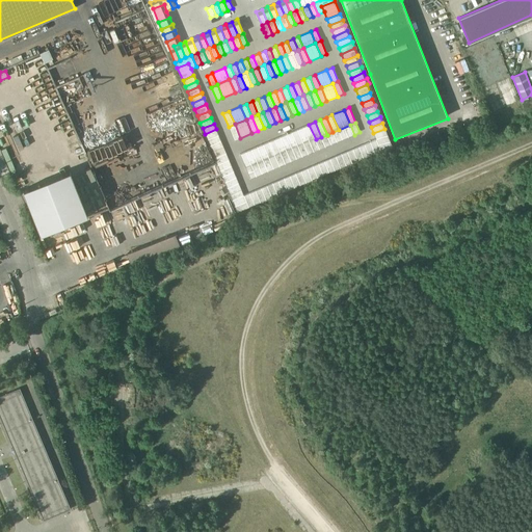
[(235,124),(229,127),(234,140),(240,138),(235,124)]
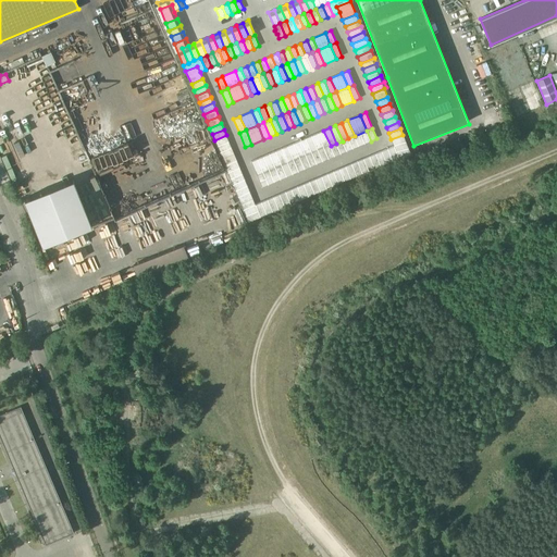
[(323,131),(318,133),(324,149),(331,146),(323,131)]
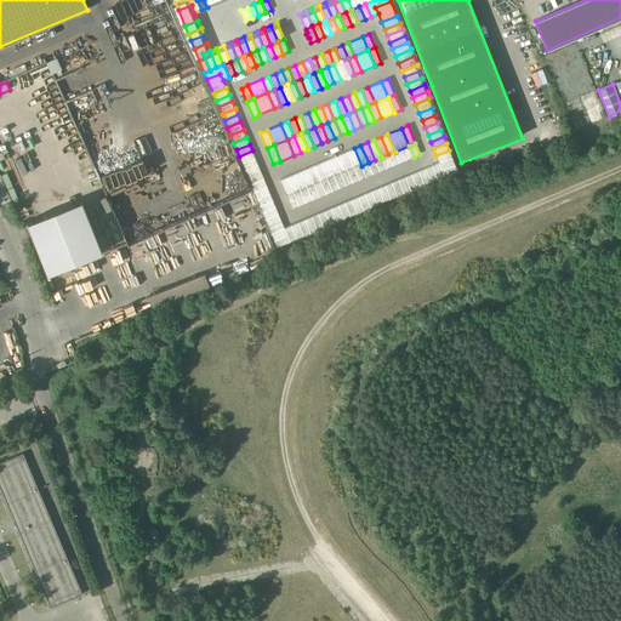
[(409,146),(396,152),(400,163),(414,158),(409,146)]
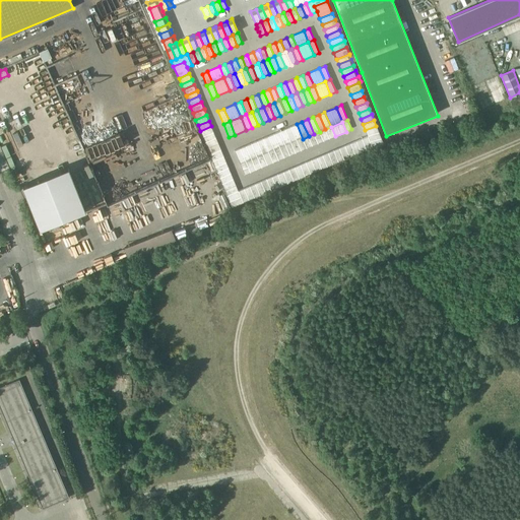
[(297,124),(290,126),(298,141),(303,139),(297,124)]
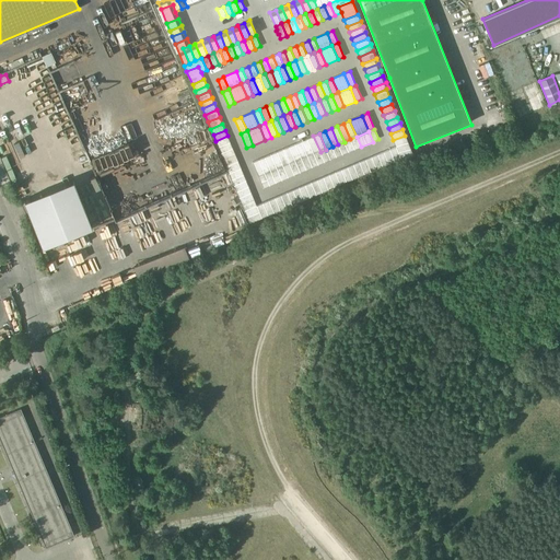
[(228,136),(216,141),(218,147),(230,142),(228,136)]
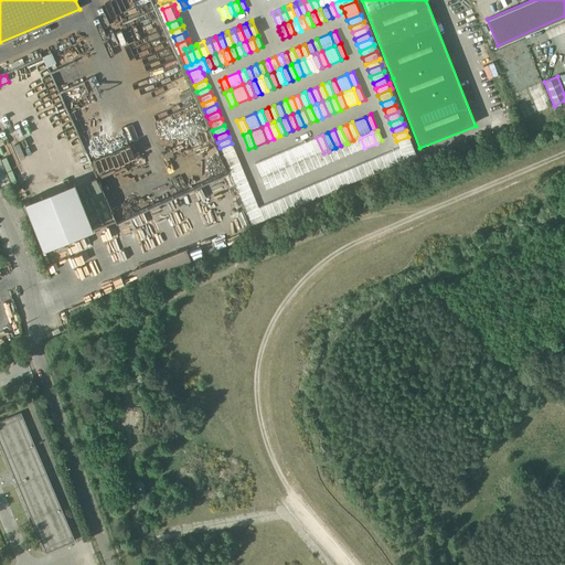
[(316,137),(310,140),(317,156),(323,153),(316,137)]
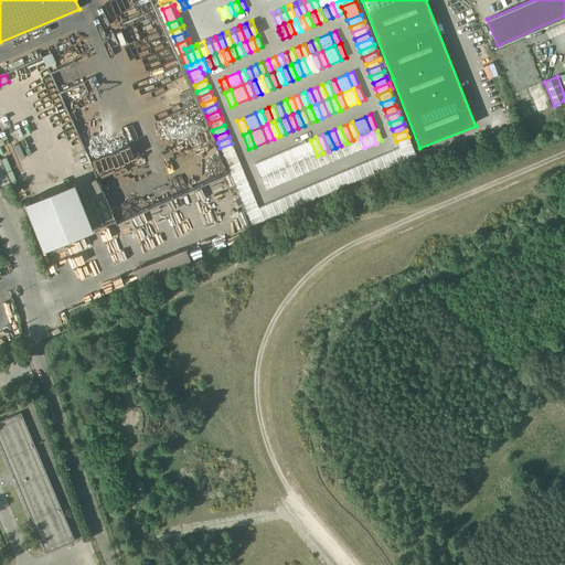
[(408,137),(396,141),(400,148),(402,153),(414,149),(412,142),(408,137)]
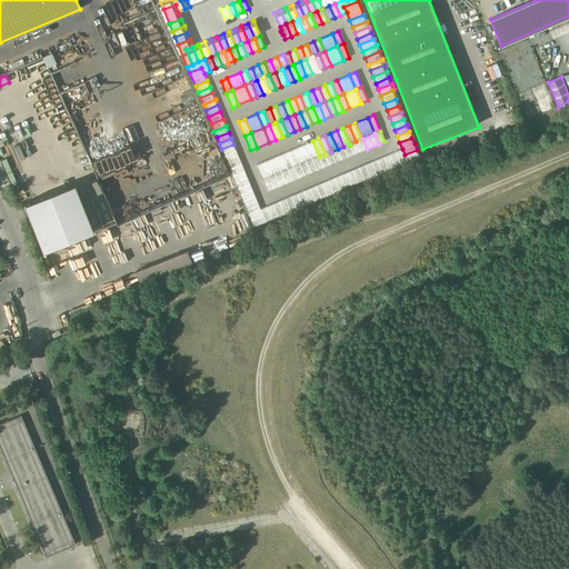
[(362,139),(356,141),(360,152),(367,149),(362,139)]
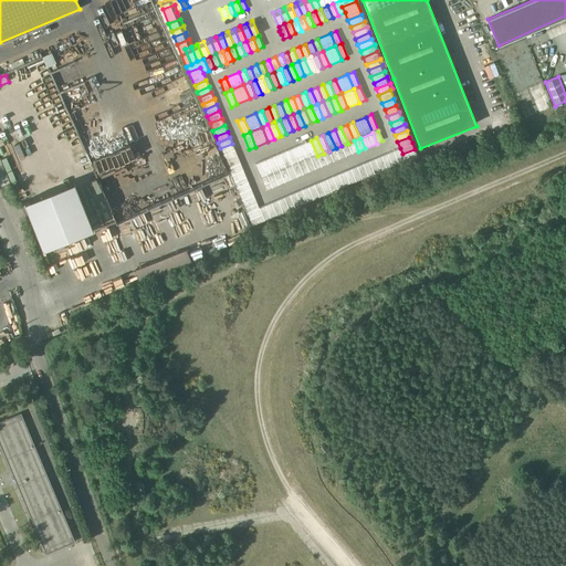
[(311,140),(305,143),(312,159),(317,156),(311,140)]
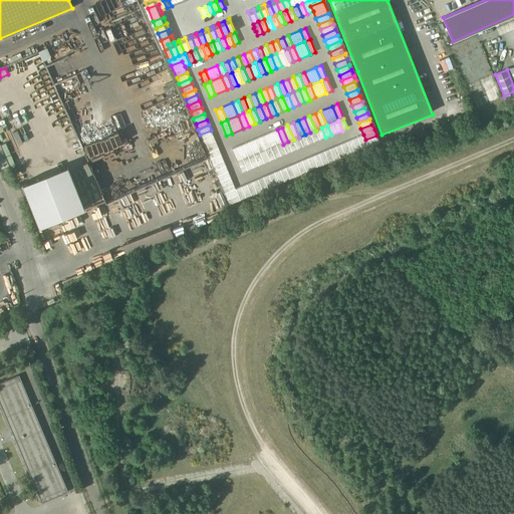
[(321,127),(316,131),(319,140),(325,138),(321,127)]
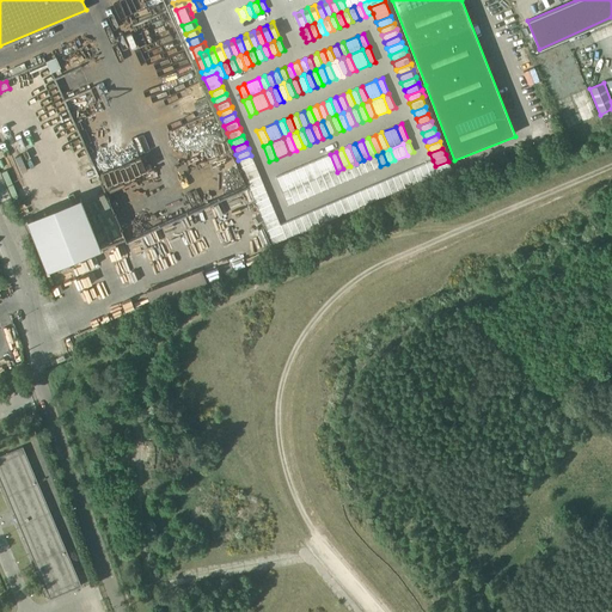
[(330,154),(323,157),(330,175),(337,172),(330,154)]
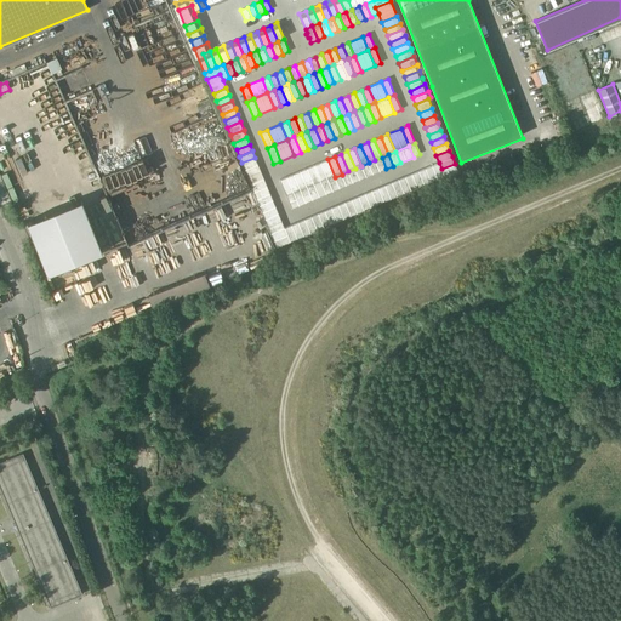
[(255,158),(241,163),(245,170),(258,164),(255,158)]
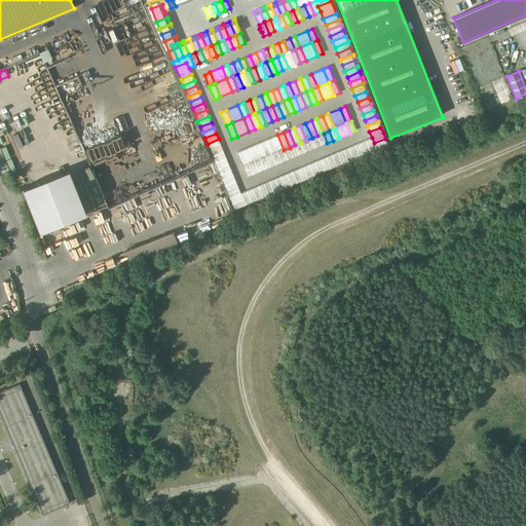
[(324,134),(317,136),(322,145),(327,143),(324,134)]
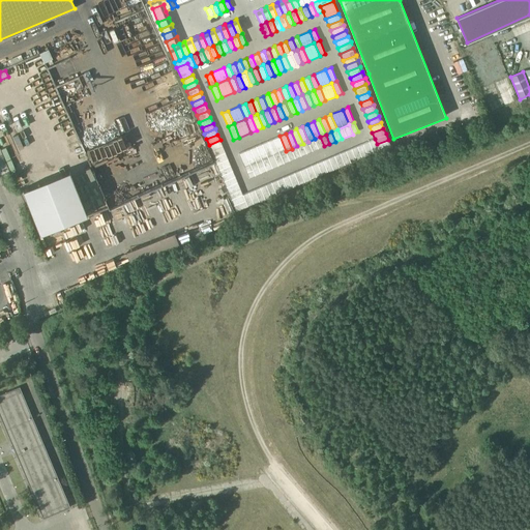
[(280,136),(273,139),(281,153),(286,151),(280,136)]
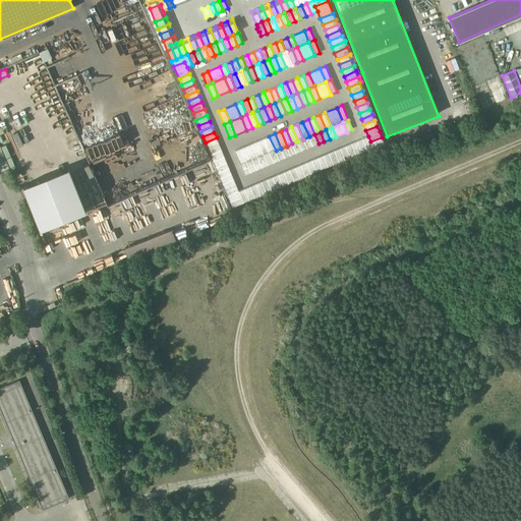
[(314,134),(309,136),(312,147),(319,143),(314,134)]
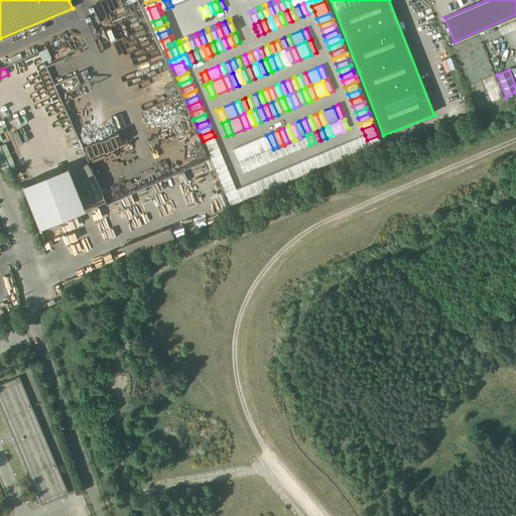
[(266,135),(261,137),(267,152),(273,149),(266,135)]
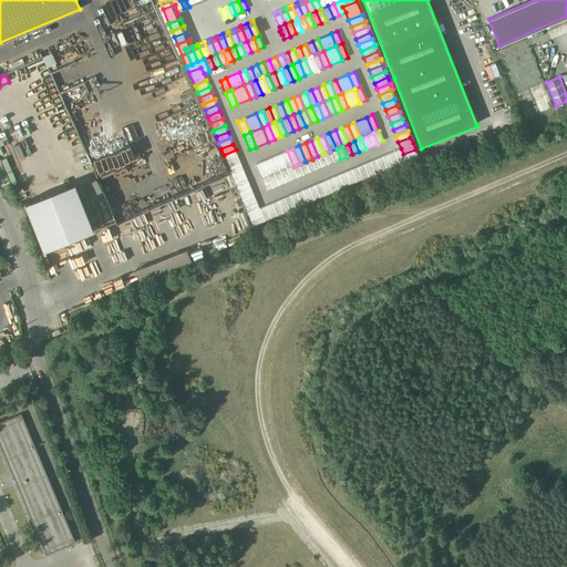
[(337,148),(330,152),(334,162),(340,160),(337,148)]
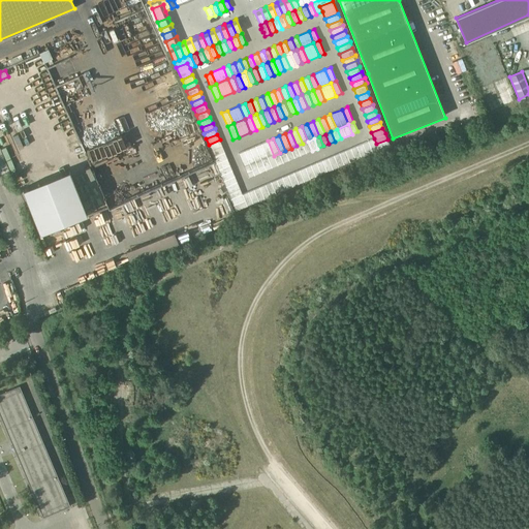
[(374,138),(368,141),(373,152),(379,149),(390,145),(387,139),(376,144),(374,138)]
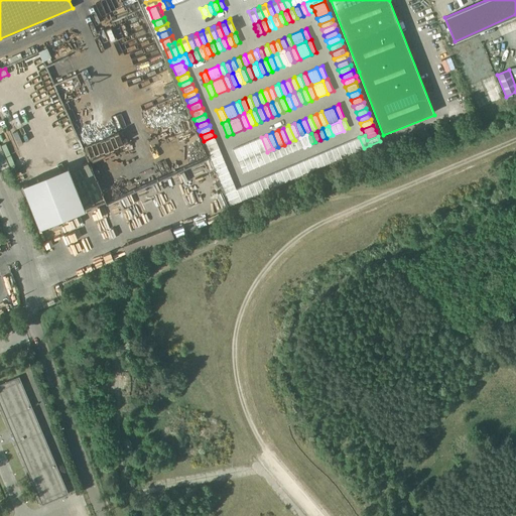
[(215,136),(204,141),(206,147),(217,142),(215,136)]
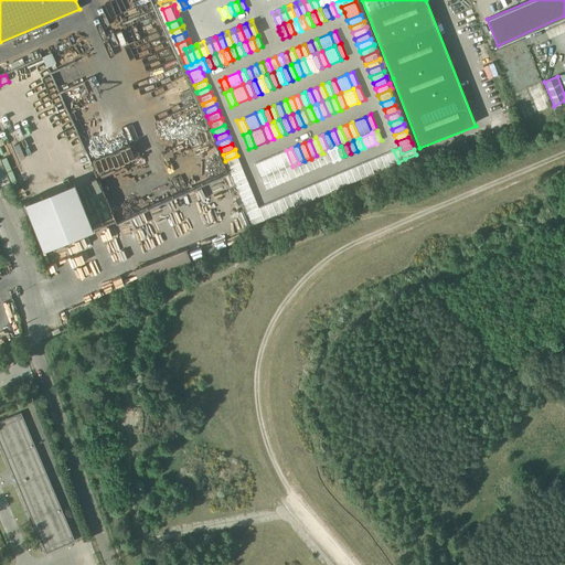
[(286,150),(279,152),(286,169),(292,167),(286,150)]
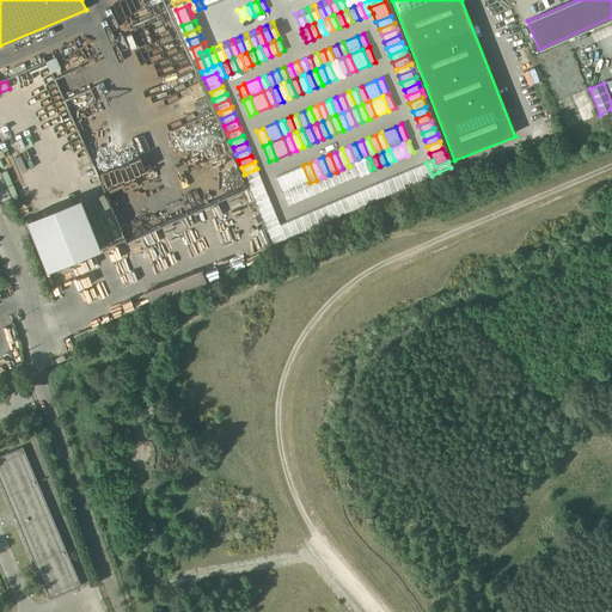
[(426,163),(418,165),(424,178),(432,176),(426,163)]
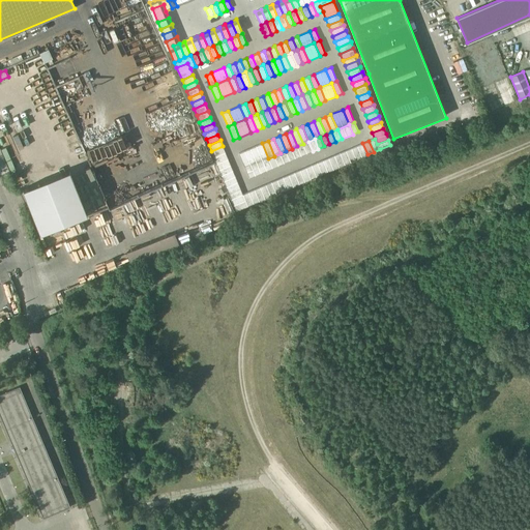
[(308,142),(303,144),(307,153),(313,151),(308,142)]
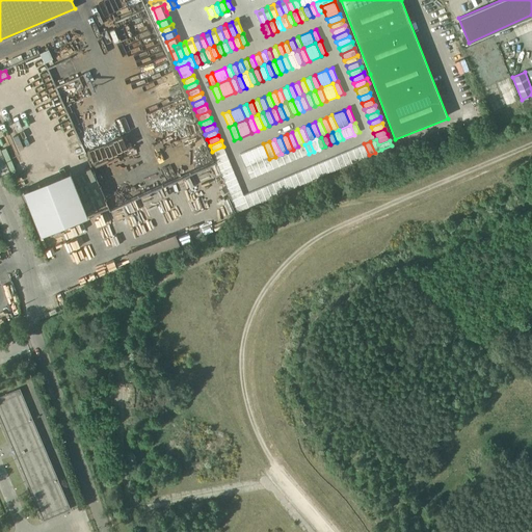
[(263,143),(258,147),(264,161),(269,159),(263,143)]
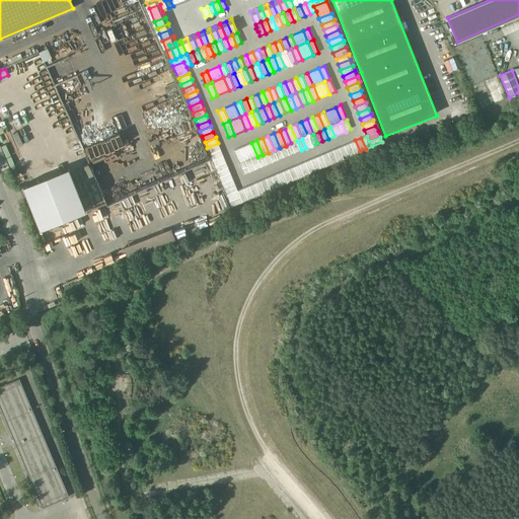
[(355,140),(350,143),(354,154),(360,151),(355,140)]
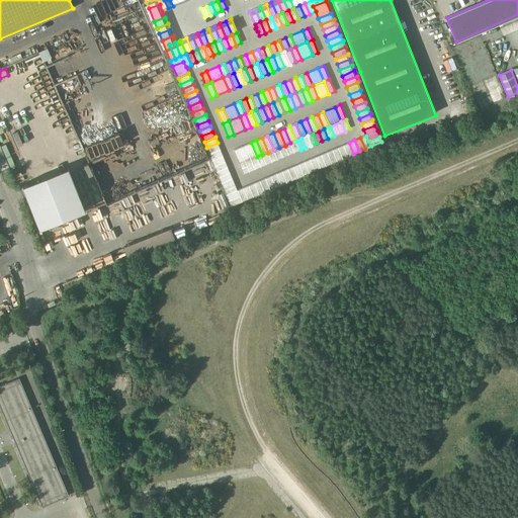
[(296,141),(290,143),(294,153),(300,150),(296,141)]
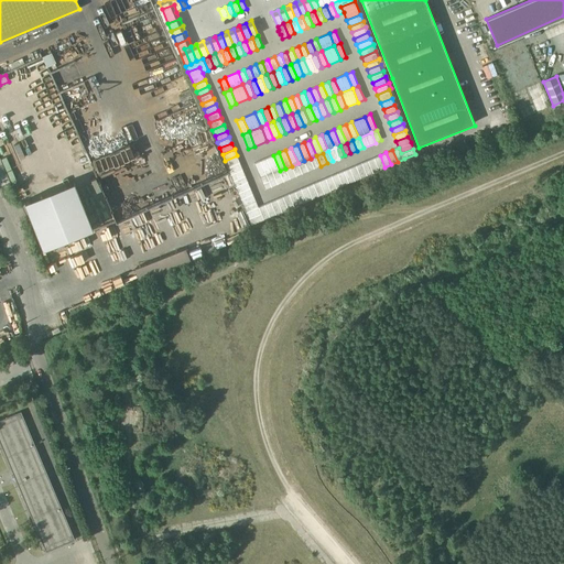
[(237,155),(225,161),(227,166),(240,162),(237,155)]
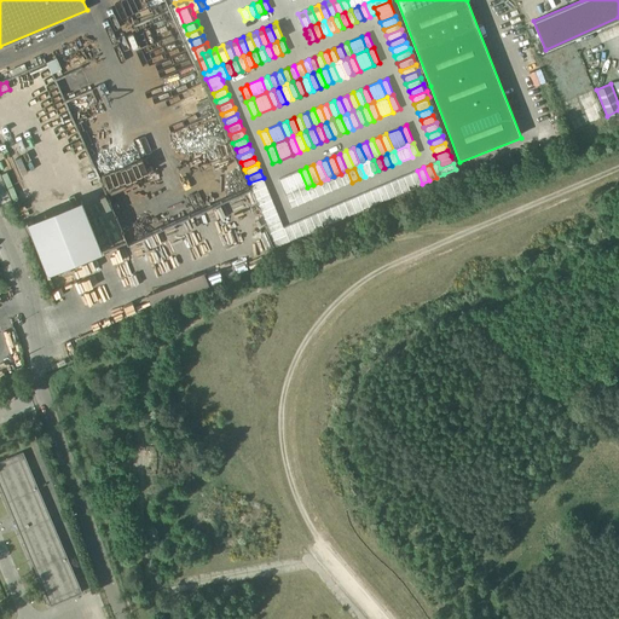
[(300,171),(287,175),(294,194),(307,187),(300,171)]
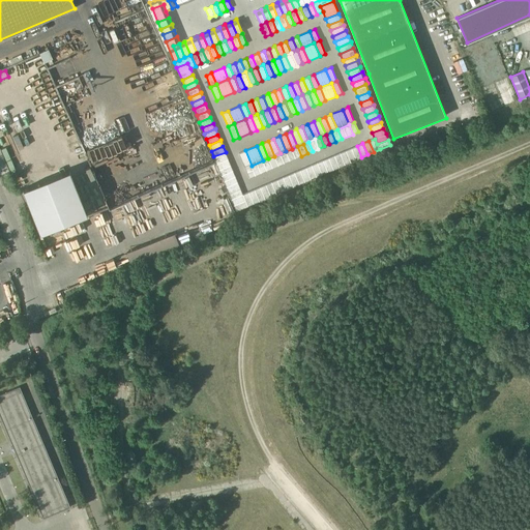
[(297,146),(292,149),(296,158),(301,156),(297,146)]
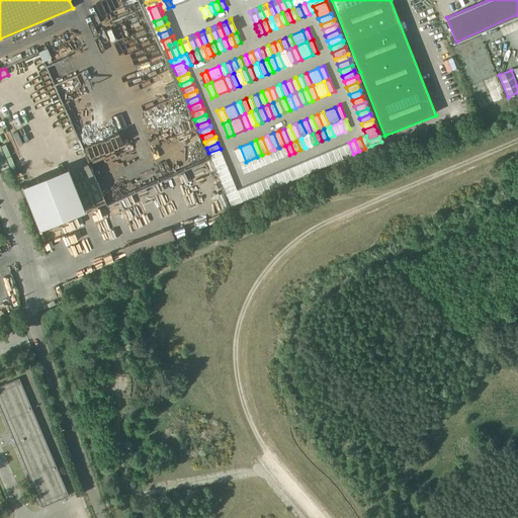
[(349,143),(343,145),(348,156),(353,154),(349,143)]
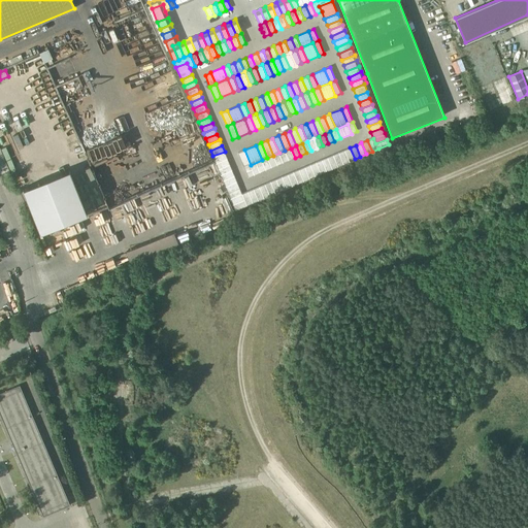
[(350,147),(344,150),(349,161),(355,159),(350,147)]
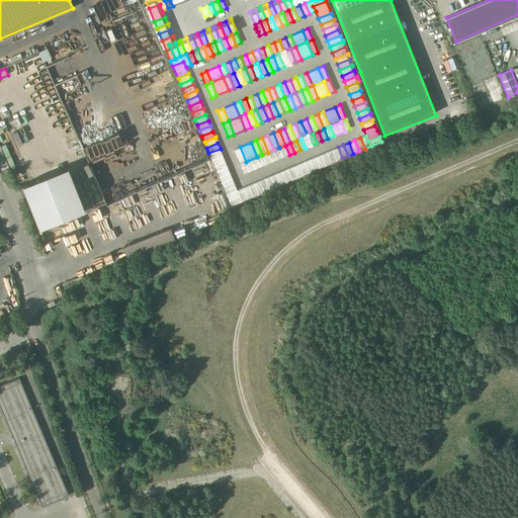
[(285,146),(279,148),(283,157),(289,155),(285,146)]
